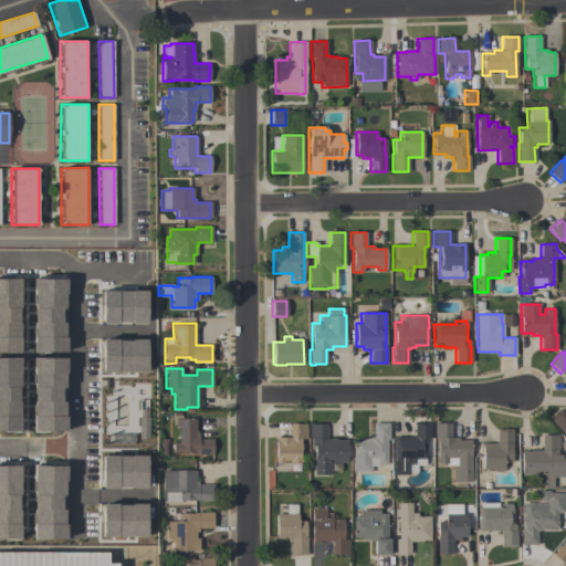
[(565,432),(564,430),(562,432),(552,421),(554,419),(552,418),(561,410),(562,411),(563,410),(565,413),(565,432)]
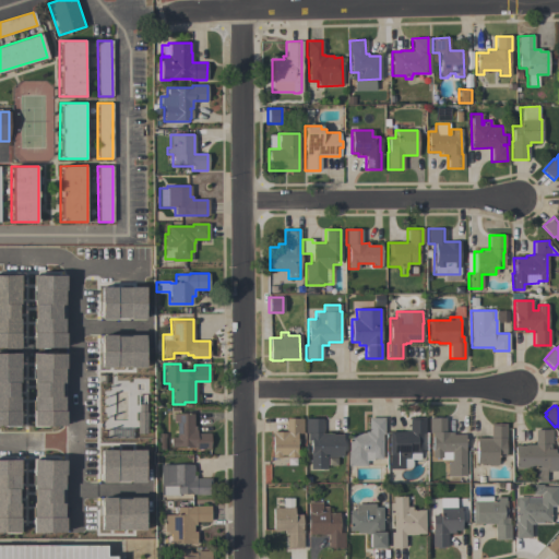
[(176,421),(173,421),(173,414),(192,414),(192,426),(195,426),(195,430),(195,433),(210,433),(209,450),(194,449),(194,448),(169,448),(170,437),(176,437),(176,421)]
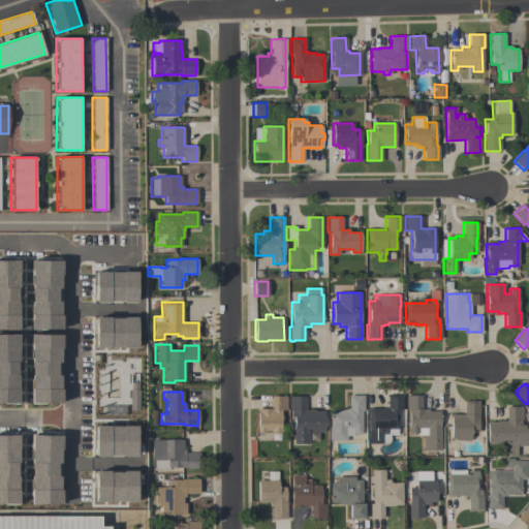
[(386,408),(386,395),(402,395),(402,409),(404,409),(404,425),(398,425),(398,429),(387,429),(387,434),(382,434),(382,444),(368,444),(368,408),(386,408)]
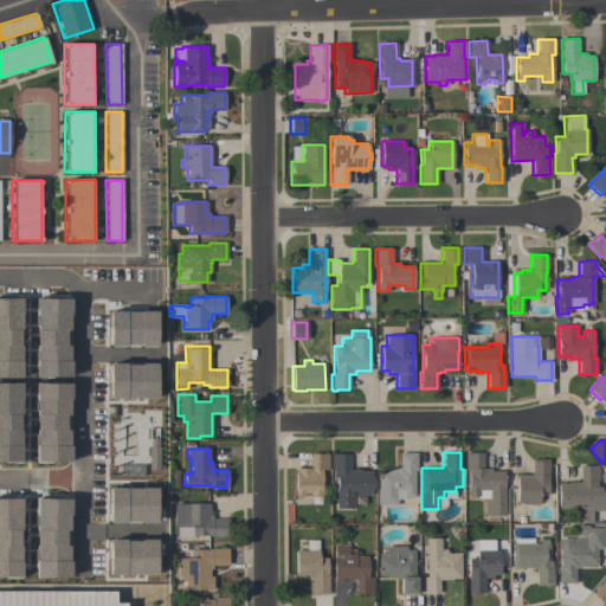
[(328,470),(321,470),(321,490),(322,490),(322,496),(310,496),(310,494),(304,494),(304,496),(294,496),(294,491),(295,491),(295,474),(294,474),(294,468),(309,468),(310,453),(328,455),(328,470)]
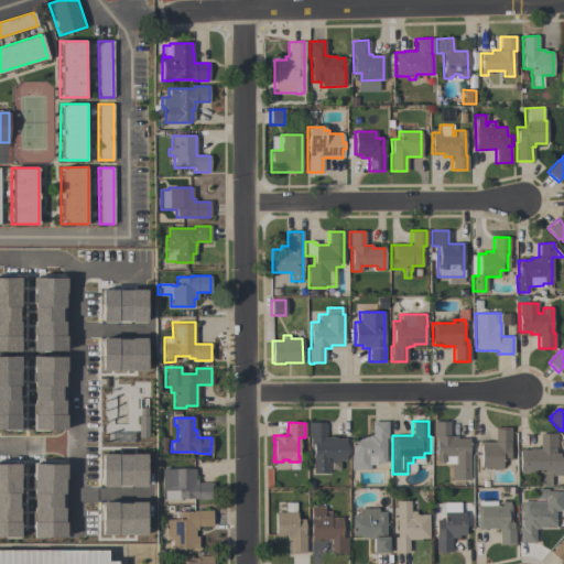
[(324,437),(335,437),(335,438),(345,438),(345,461),(328,461),(328,473),(313,473),(313,444),(310,444),(310,437),(307,437),(307,422),(324,422),(324,437)]
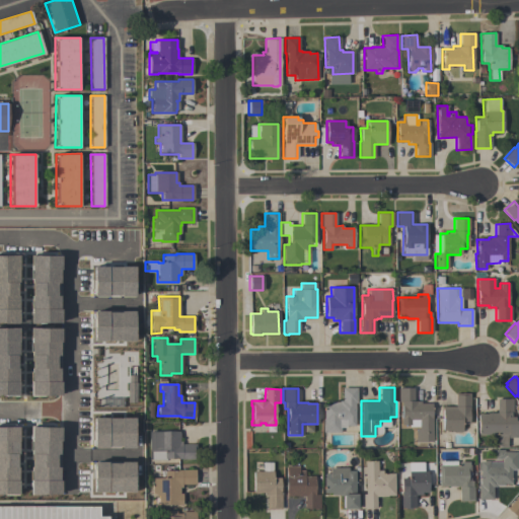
[(354,426),(346,426),(346,428),(340,428),(340,433),(323,433),(323,403),(330,403),(330,401),(339,402),(339,400),(342,400),(342,388),(357,388),(356,403),(355,403),(354,426)]
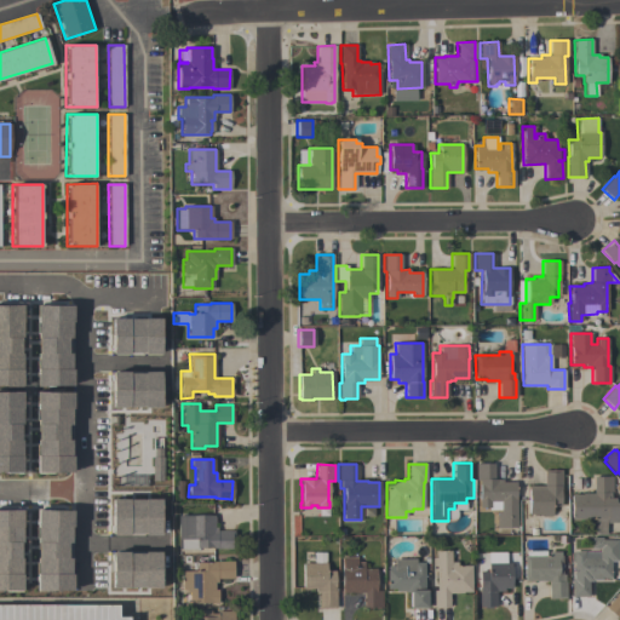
[(516,528),(497,528),(497,514),(497,512),(500,512),(500,510),(488,510),(488,507),(478,507),(478,481),(475,481),(475,464),(493,464),(493,480),(501,480),(501,482),(515,482),(515,500),(516,500),(516,528)]
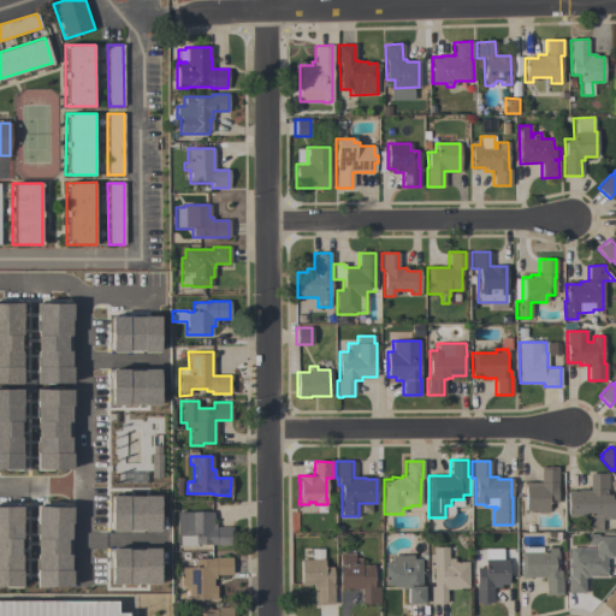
[(540,483),(540,467),(557,467),(557,486),(556,486),(556,503),(548,503),(548,511),(546,511),(546,513),(538,514),(538,510),(525,510),(525,483),(540,483)]
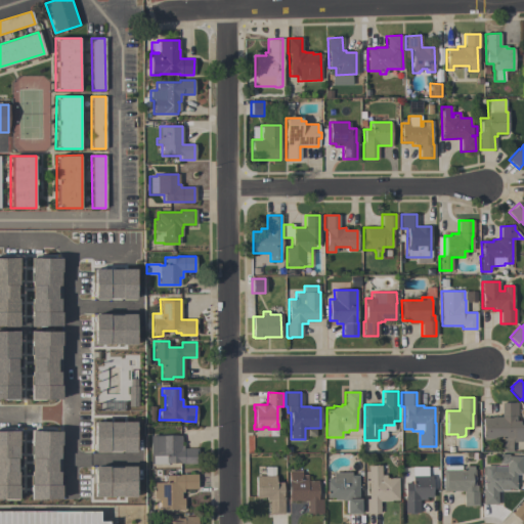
[(517,417),(515,417),(515,421),(519,421),(519,425),(521,425),(521,441),(512,442),(512,451),(503,451),(503,438),(482,439),(482,418),(491,418),(501,417),(501,403),(517,402),(517,417)]
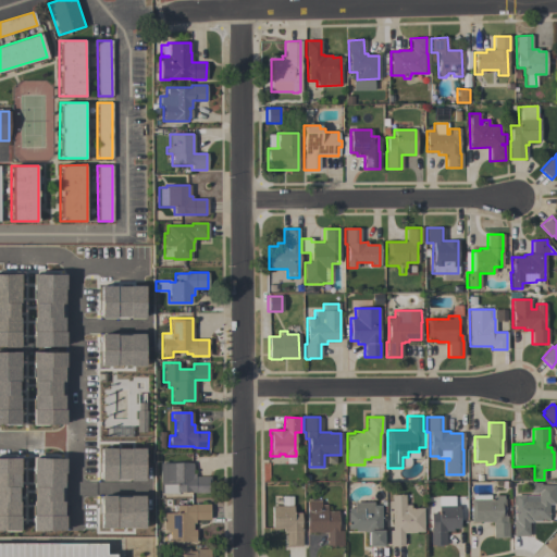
[(210,477),(210,493),(194,493),(194,492),(176,492),(176,494),(162,494),(162,493),(159,493),(159,463),(162,463),(162,461),(165,461),(165,463),(192,462),(192,473),(194,473),(194,477),(210,477)]
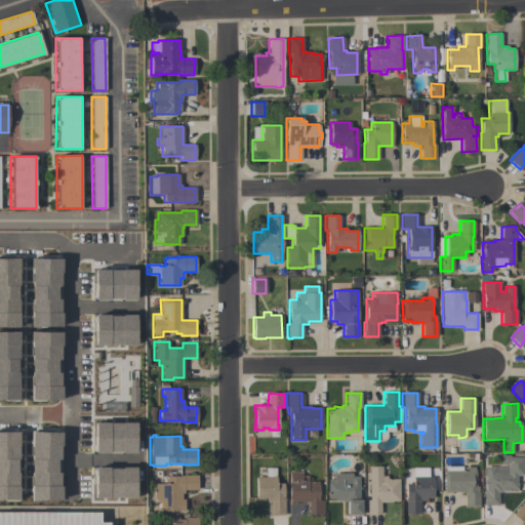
[(522,475),(517,475),(517,489),(509,489),(509,491),(501,491),(501,492),(497,492),(497,506),(483,506),(483,490),(485,490),(485,467),(507,467),(507,465),(500,465),(500,455),(509,455),(509,457),(522,457),(522,475)]
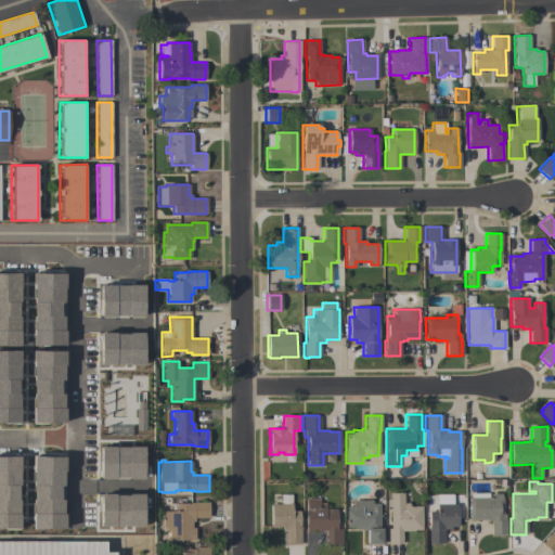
[(422,530),(413,530),(414,531),(401,531),(402,543),(385,544),(385,529),(390,528),(389,506),(387,506),(386,500),(389,500),(389,493),(403,493),(403,503),(409,503),(409,506),(422,506),(422,530)]
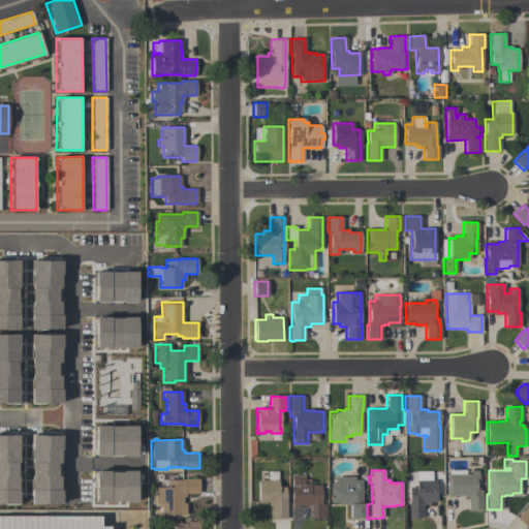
[(423,518),(408,518),(408,504),(409,504),(409,488),(416,488),(415,470),(432,470),(432,478),(434,477),(434,480),(436,480),(436,502),(430,502),(430,504),(423,504),(423,518)]
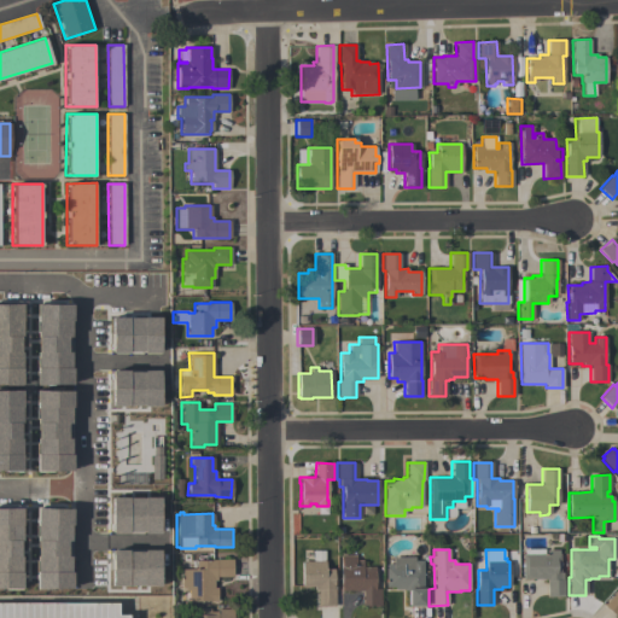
[(546,579),(534,579),(522,579),(522,554),(524,554),(524,549),(543,549),(543,554),(546,554),(546,551),(558,551),(558,554),(559,554),(559,572),(561,572),(561,579),(564,579),(564,596),(546,596),(546,579)]
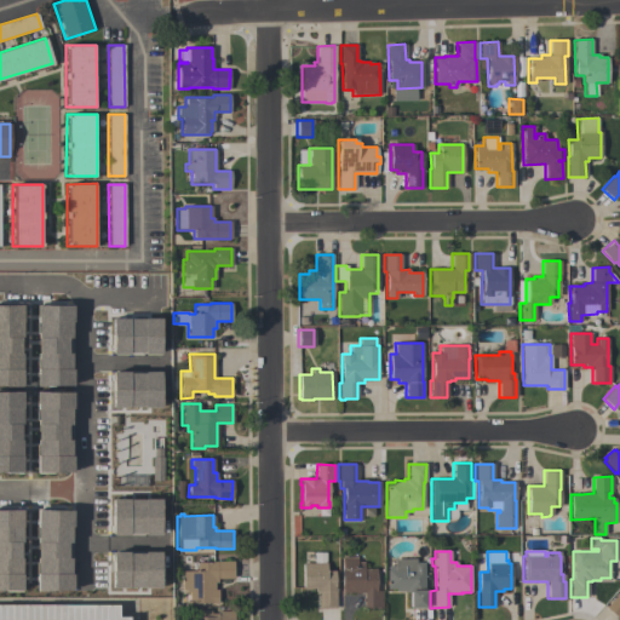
[(317,592),(315,592),(315,589),(302,590),(302,563),(314,563),(313,552),(325,552),(326,570),(334,570),(334,591),(336,591),(336,608),(319,609),(317,592)]
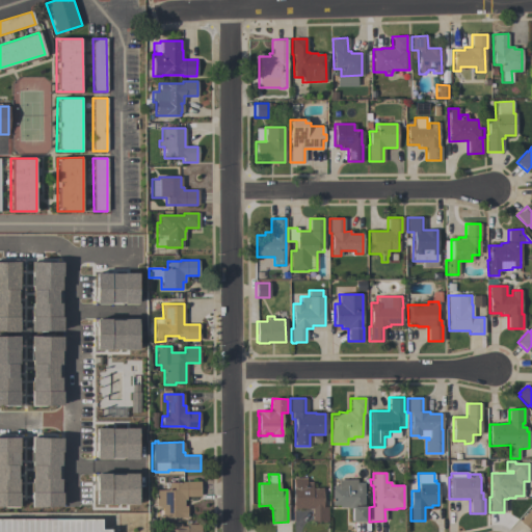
[(327,522),(312,522),(312,509),(293,509),(292,478),(306,478),(306,482),(312,482),(312,487),(322,487),(322,506),(327,506),(327,522)]
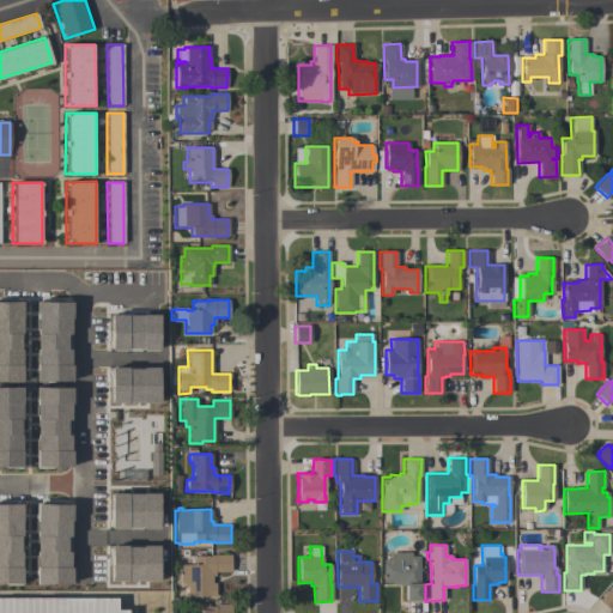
[(411,552),(411,556),(419,556),(419,583),(422,583),(422,601),(404,601),(404,584),(390,584),(390,582),(382,582),(382,559),(389,559),(389,553),(411,552)]
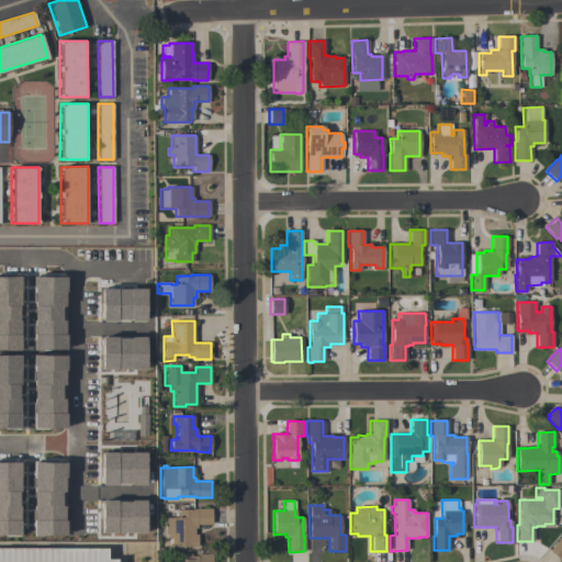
[(197,525),(197,528),(193,528),(193,535),(197,535),(197,547),(171,547),(170,537),(167,537),(167,534),(164,535),(164,518),(178,518),(178,509),(191,509),(191,508),(211,508),(211,525),(197,525)]
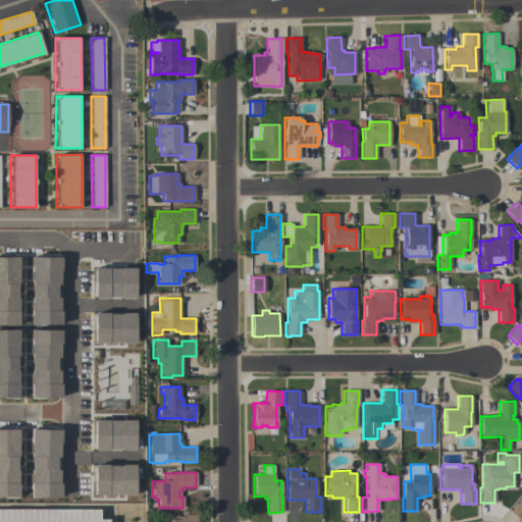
[(521,517),(519,521),(509,512),(519,501),(521,503),(521,501),(521,517)]
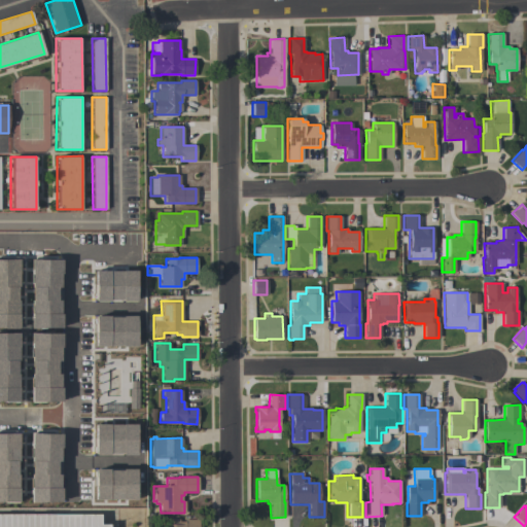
[(0,526),(97,526),(97,517),(0,517),(0,526)]
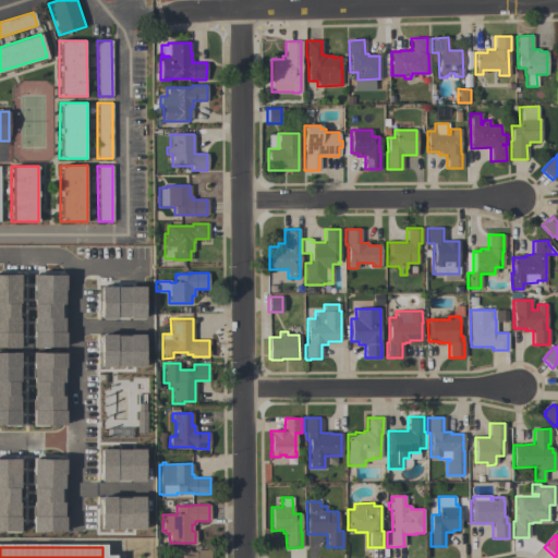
[(170,557),(170,548),(189,548),(189,552),(195,552),(195,549),(209,549),(209,557),(170,557)]
